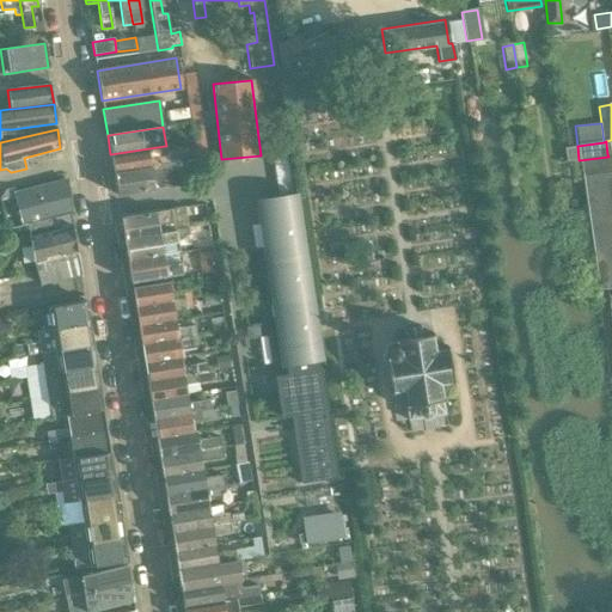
[(110,154),(114,172),(170,164),(167,155),(161,155),(161,152),(166,151),(165,146),(110,154)]
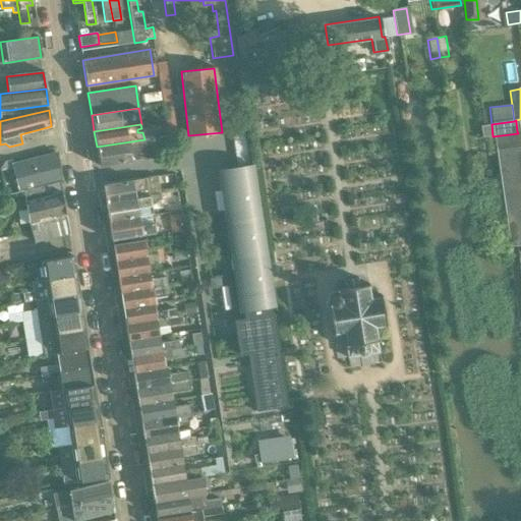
[(493,136),(491,124),(480,126),(481,138),(493,136)]
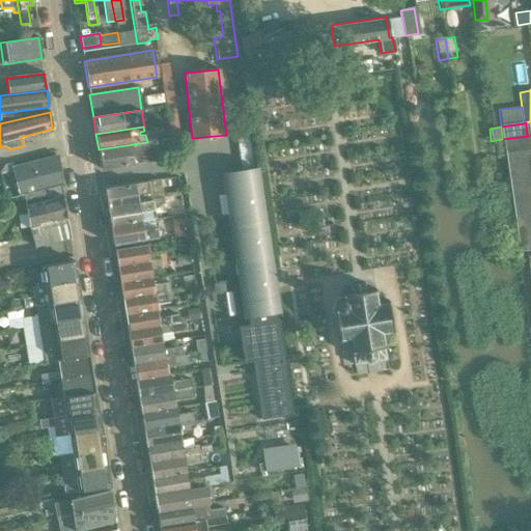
[(502,139),(504,152),(530,148),(529,147),(528,137),(528,136),(502,139)]
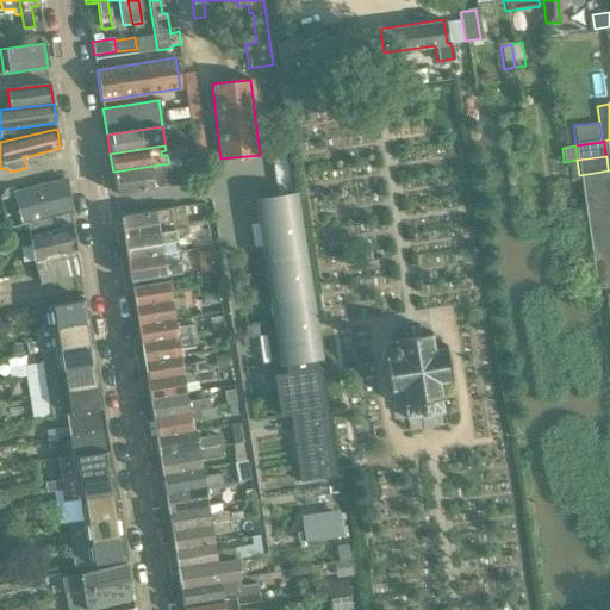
[(169,163),(113,172),(117,193),(168,186),(180,184),(179,174),(176,162),(169,163)]
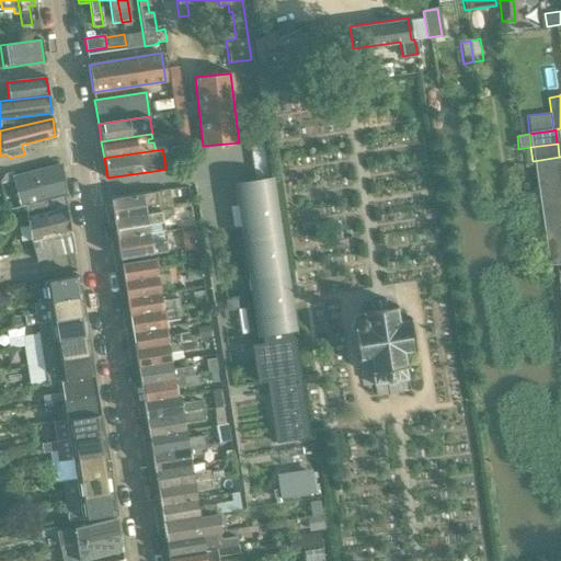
[(533,161),(535,174),(560,170),(560,167),(560,158),(560,157),(533,161)]
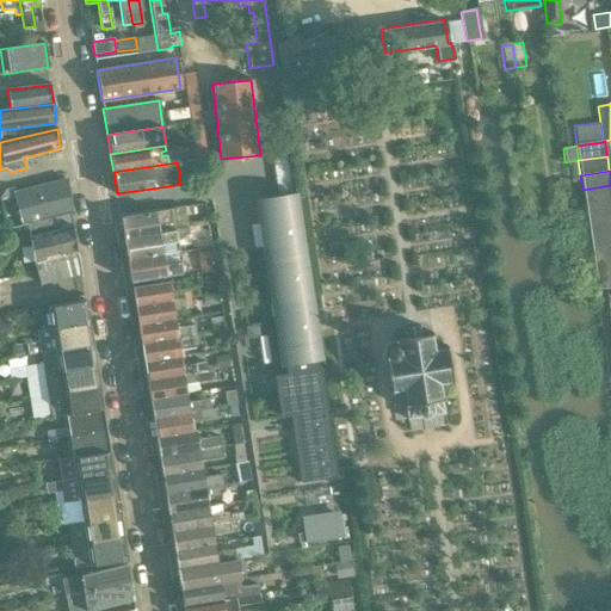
[(22,226),(28,223),(71,213),(66,179),(13,192),(22,226)]
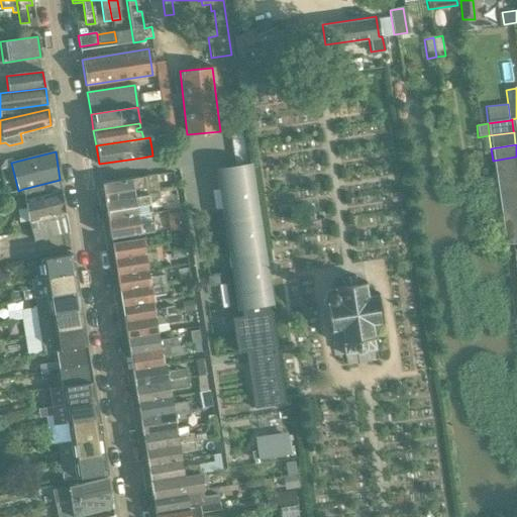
[(516,157),(493,161),(495,172),(516,169),(516,157)]
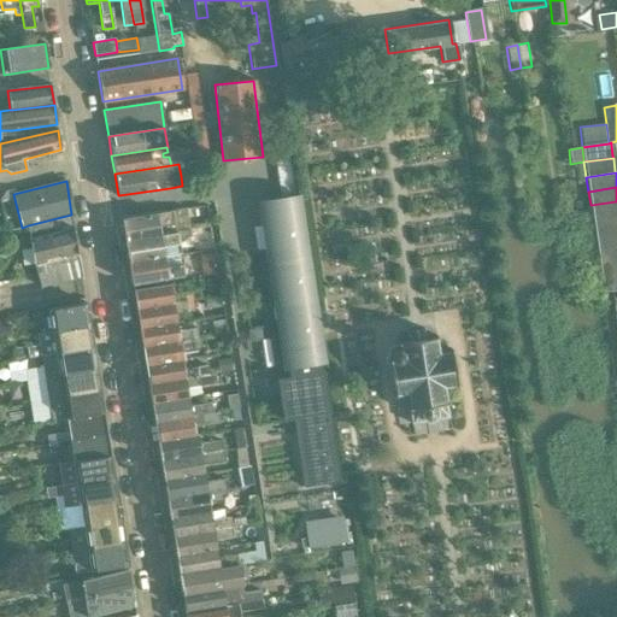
[(262,200),(259,200),(281,336),(272,338),(270,338),(278,393),(282,419),(293,418),(304,487),(341,482),(324,371),(323,362),(297,195),(295,195),(295,198),(262,203),(262,200)]
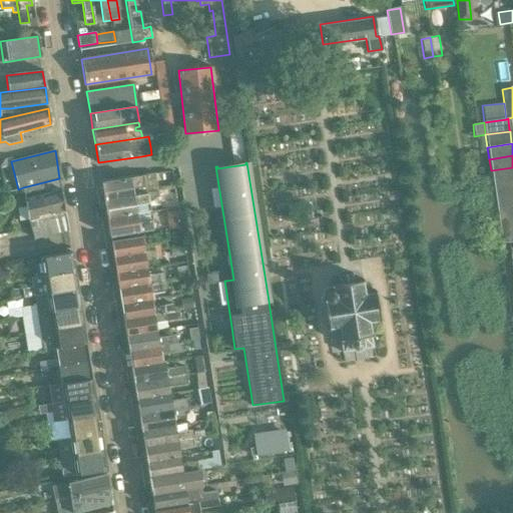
[(512,167),(491,170),(492,182),(512,179),(512,167)]
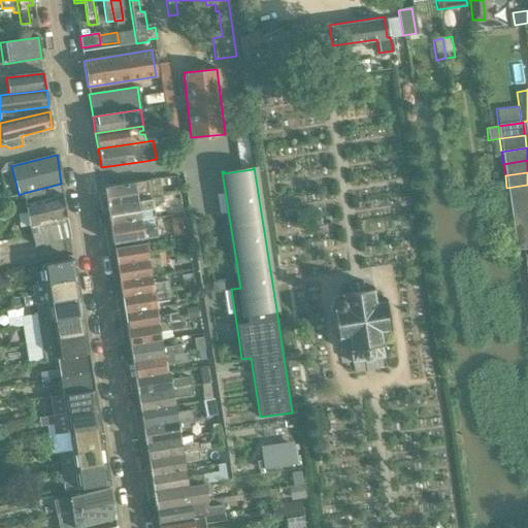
[(103,187),(106,205),(162,196),(159,178),(147,179),(103,187)]
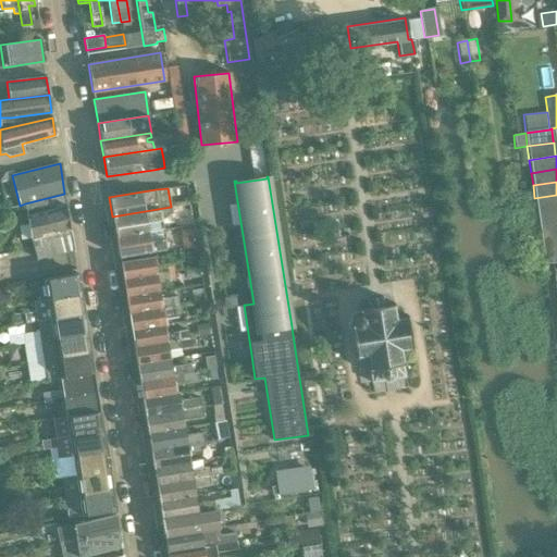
[(25,203),(31,239),(70,229),(66,207),(65,207),(64,194),(25,203)]
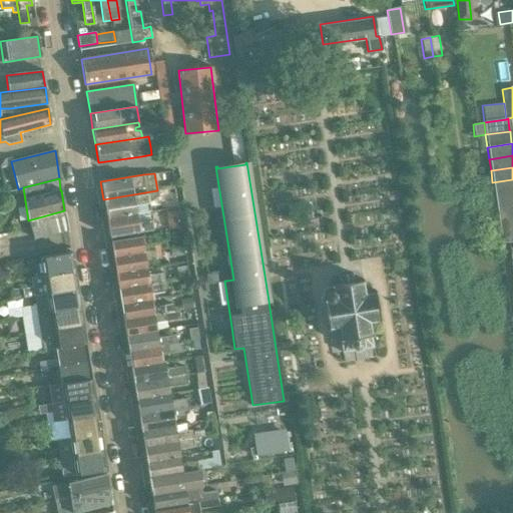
[(512,179),(492,182),(494,194),(512,191),(512,179)]
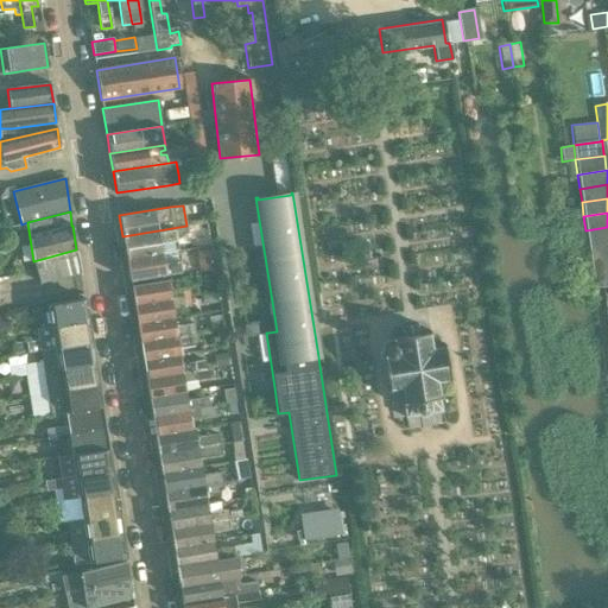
[(122,236),(126,258),(179,249),(177,240),(188,234),(187,226),(122,236)]
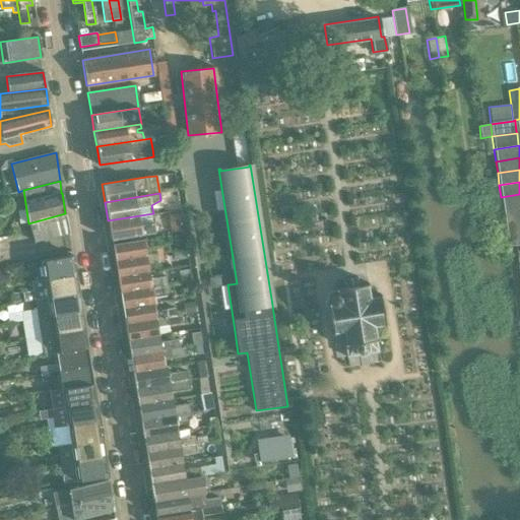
[(519,194),(501,197),(503,209),(519,206),(519,194)]
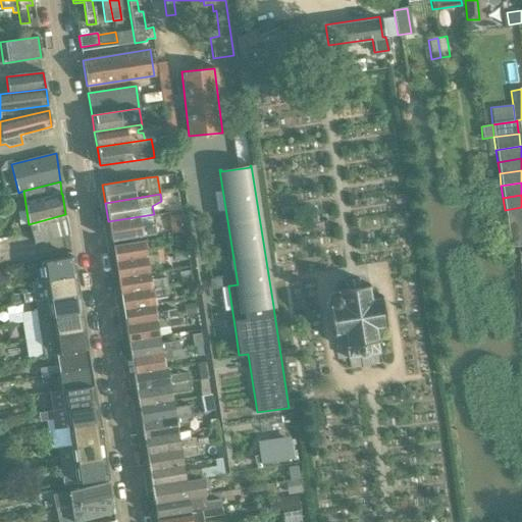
[(521,207),(505,210),(507,222),(521,219),(521,207)]
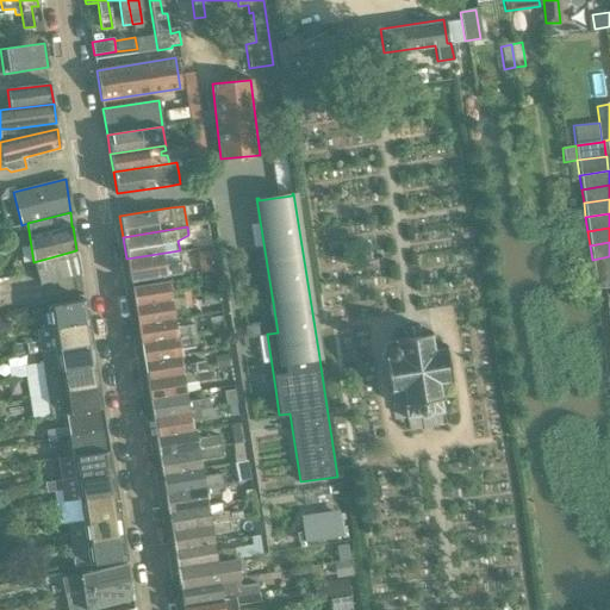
[(76,250),(33,262),(41,284),(80,273),(76,250)]
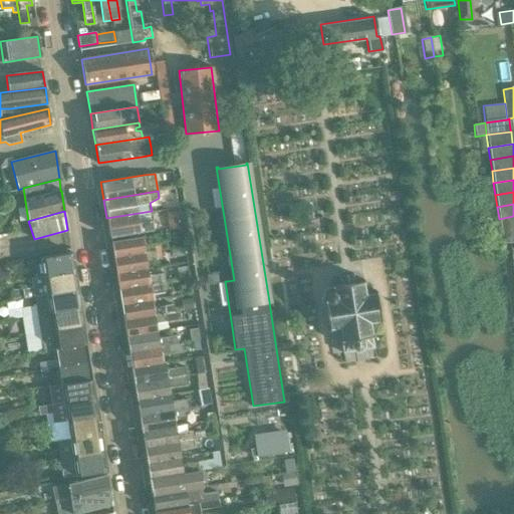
[(152,211),(106,218),(109,236),(153,229),(152,220),(153,220),(152,211)]
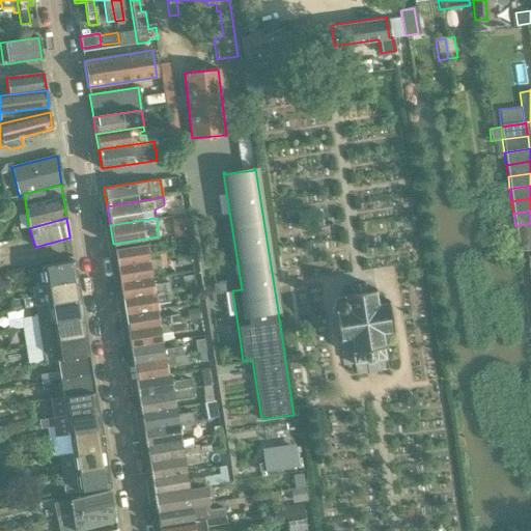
[(530,223),(515,226),(516,239),(530,235),(530,223)]
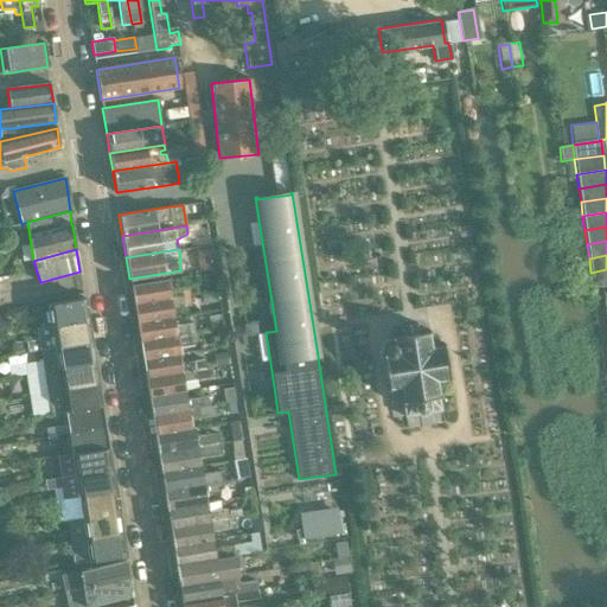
[(606,269),(590,273),(593,287),(606,285),(606,269)]
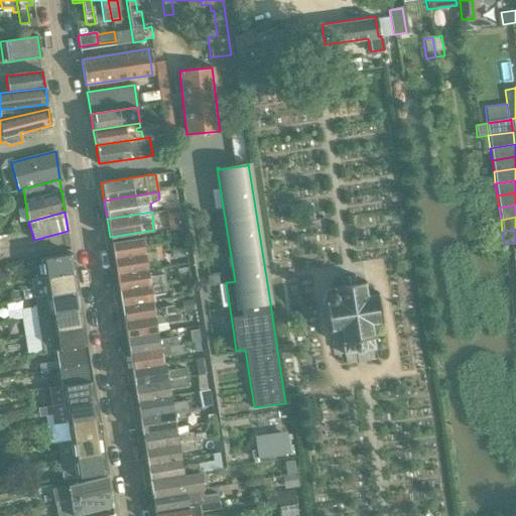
[(111,242),(114,258),(159,251),(158,243),(143,245),(142,237),(111,242)]
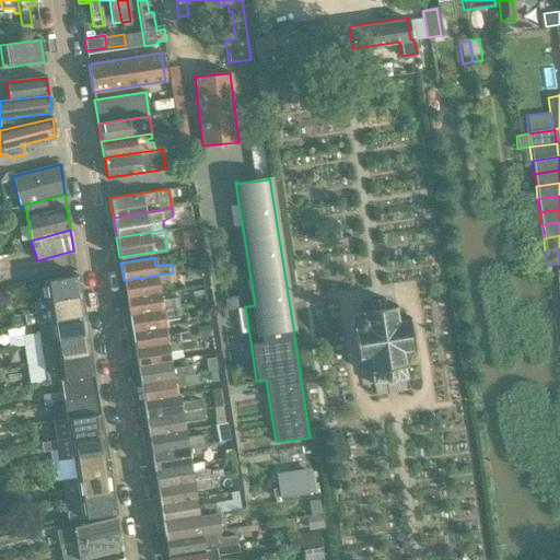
[(124,280),(126,298),(160,292),(159,283),(170,281),(170,278),(174,277),(173,272),(124,280)]
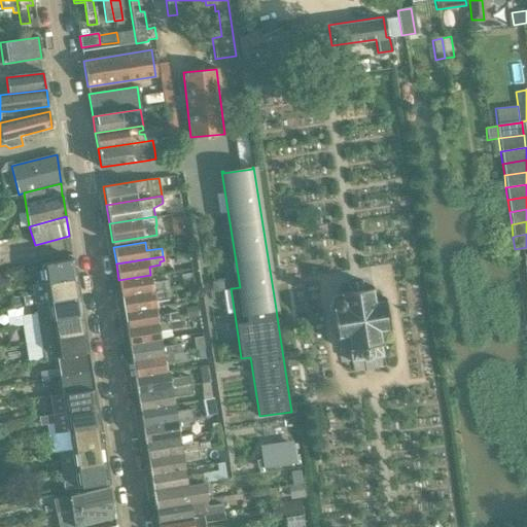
[(41,264),(44,283),(76,278),(73,258),(41,264)]
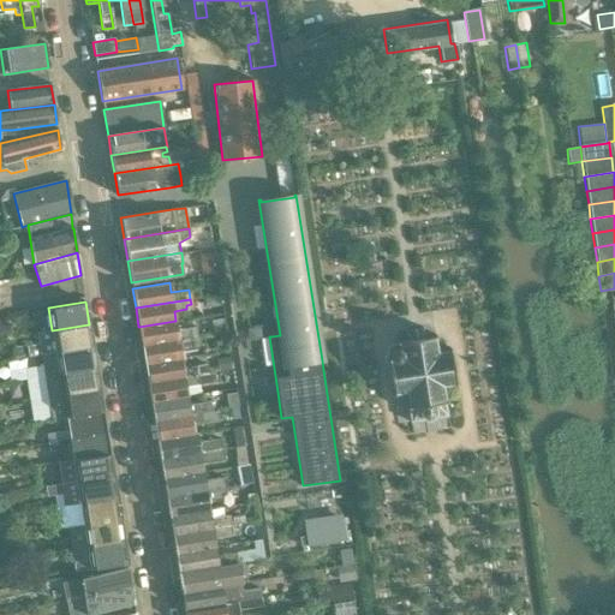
[(138,327),(142,345),(191,336),(190,328),(177,330),(175,321),(138,327)]
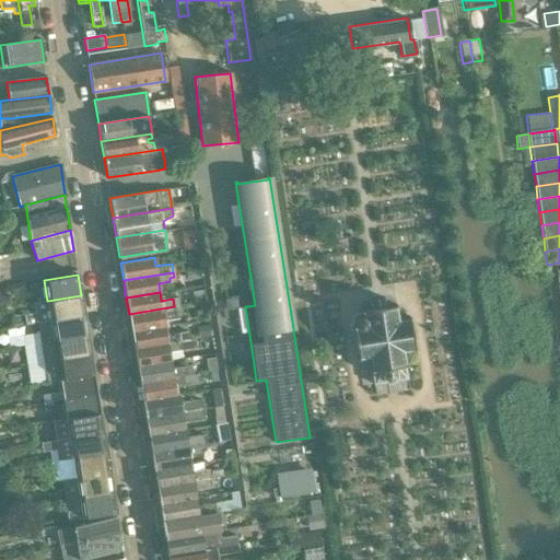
[(11,327),(24,325),(84,315),(81,295),(47,301),(33,303),(35,313),(24,315),(24,314),(10,317),(11,327)]
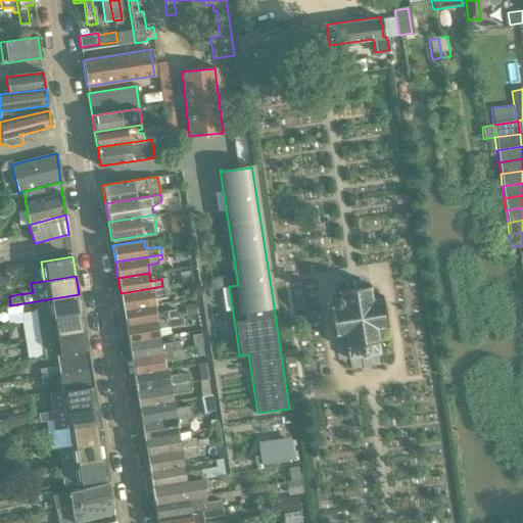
[(346,281),(347,289),(338,290),(339,297),(337,295),(333,296),(330,299),(331,303),(333,305),(330,305),(334,334),(345,332),(347,348),(349,359),(363,357),(368,355),(380,353),(378,342),(376,328),(386,326),(382,297),(371,299),(369,286),(360,287),(359,279),(346,281)]
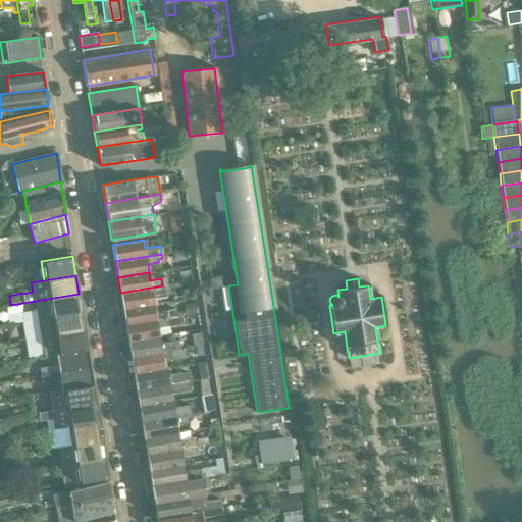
[(120,293),(122,309),(154,304),(153,296),(163,295),(162,285),(120,293)]
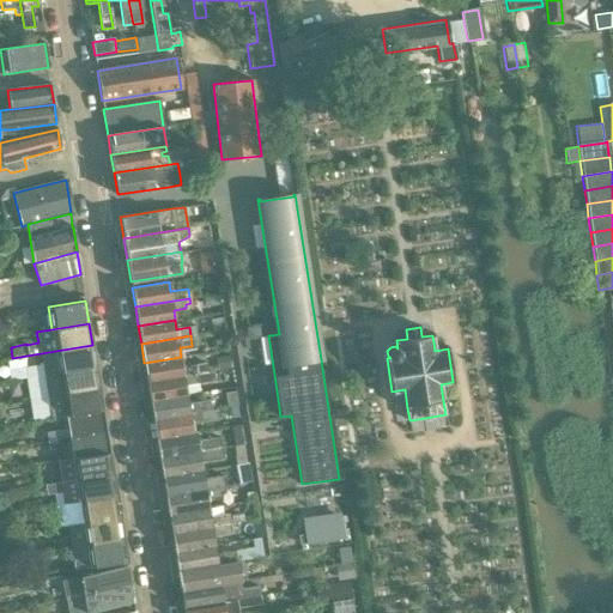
[(42,363),(43,375),(96,366),(92,345),(26,356),(28,366),(38,365),(40,363),(42,363)]
